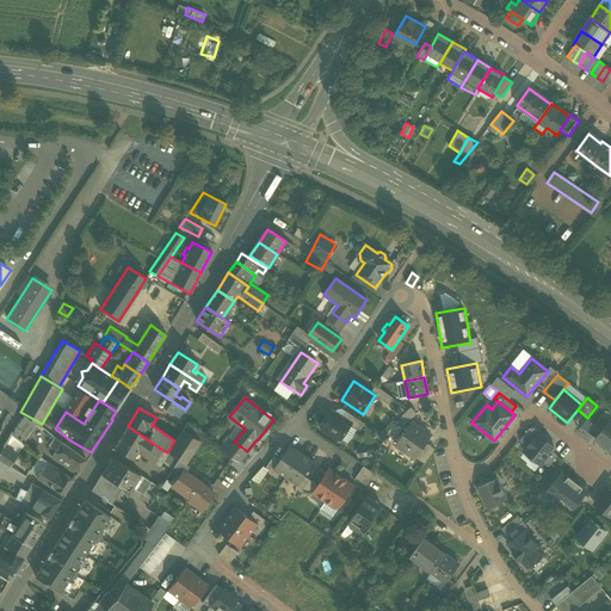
[(341,439),(352,424),(331,409),(320,425),(321,429),(338,440),(341,439)]
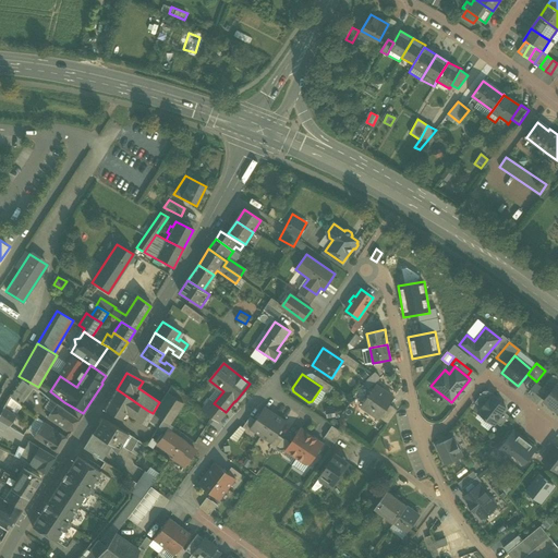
[(21,378),(9,396),(22,404),(34,387),(21,378)]
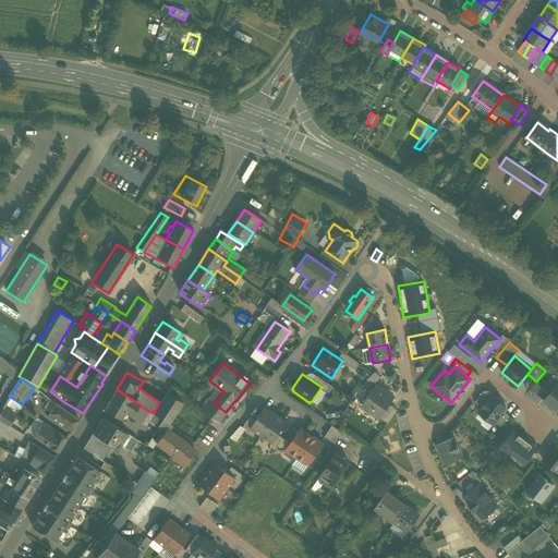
[(543,400),(557,412),(557,380),(543,400)]
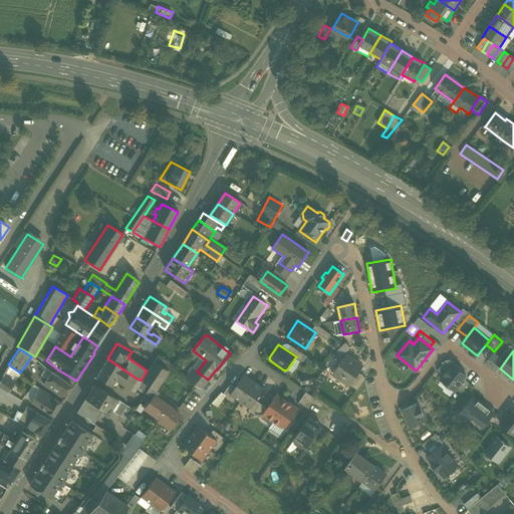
[(489,356),(493,361),(499,356),(494,351),(489,356)]
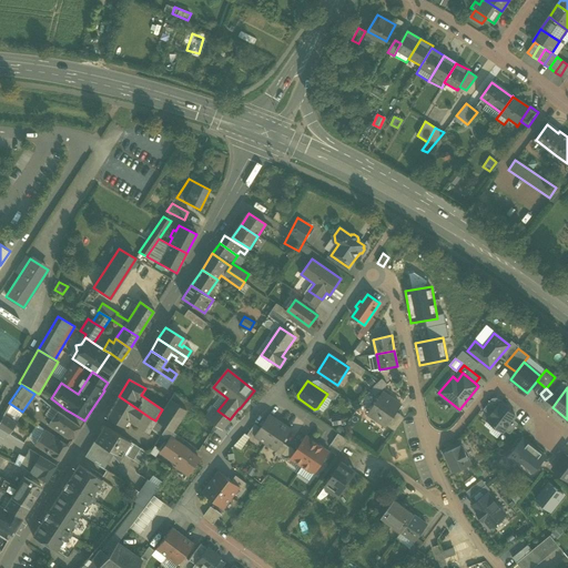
[(387,426),(401,406),(382,393),(368,413),(387,426)]
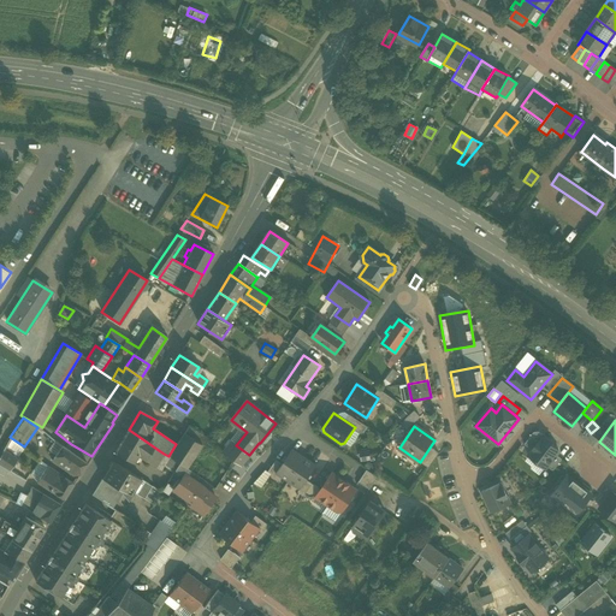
[(164,454),(129,430),(116,452),(134,463),(137,456),(155,468),(164,454)]
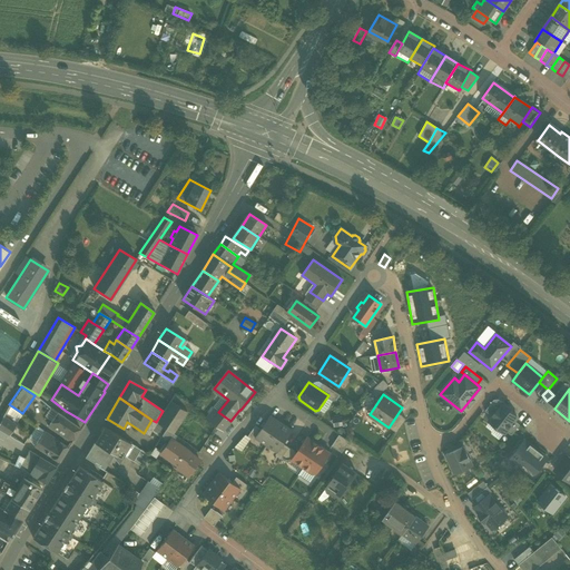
[(492,416),(503,403),(498,400),(494,400),(484,411),(492,416)]
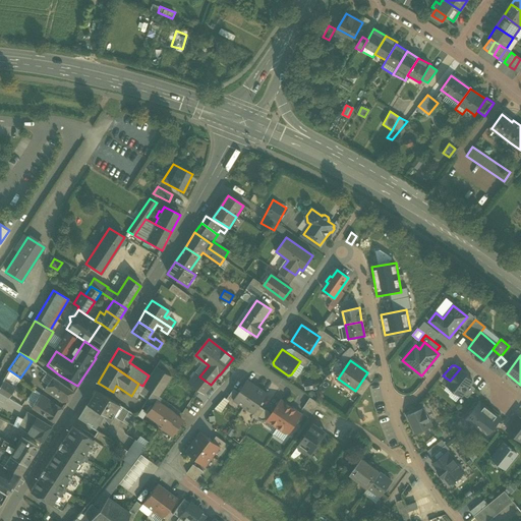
[(465,372),(460,368),(450,381),(447,386),(461,397),(463,395),(470,385),(473,382),(466,377),(465,372)]
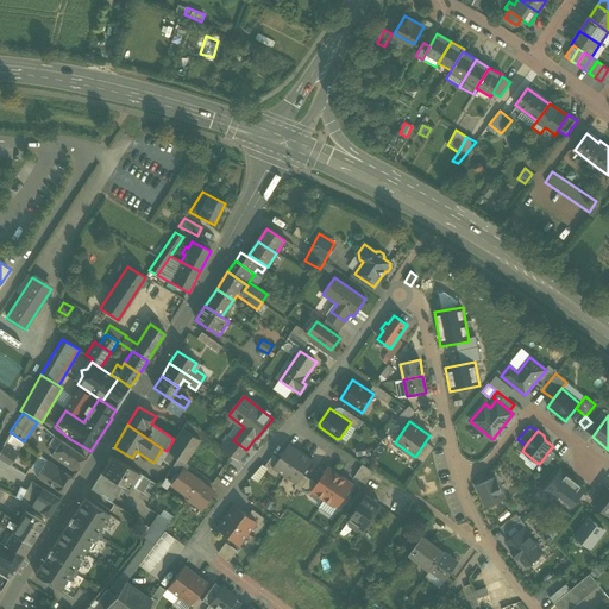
[(238,460),(246,450),(233,440),(230,437),(220,449),(238,460)]
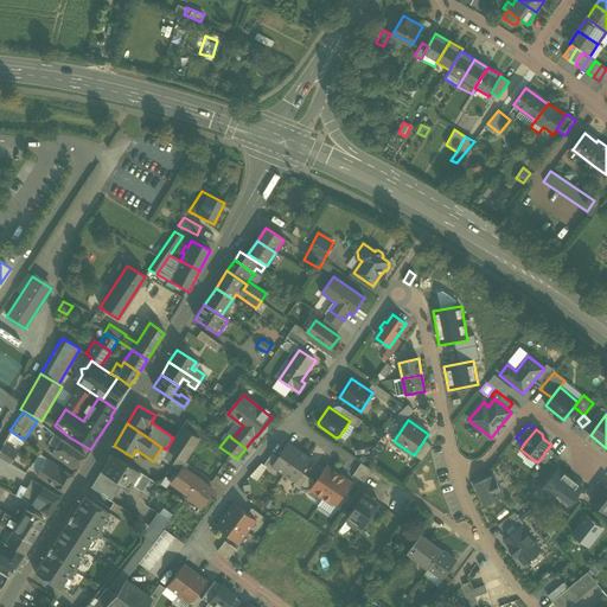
[(51,455),(76,472),(85,457),(61,440),(51,455)]
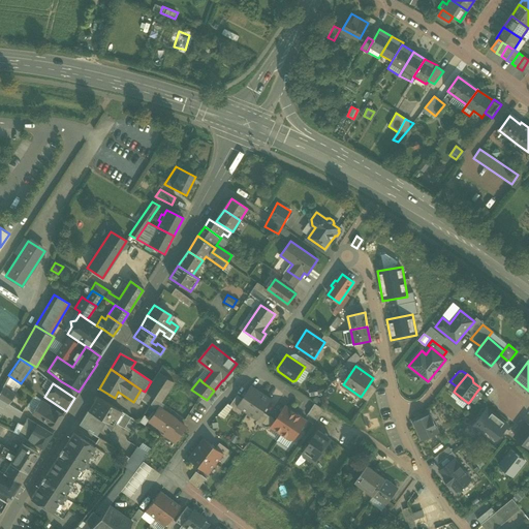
[(247,413),(261,393),(251,385),(242,399),(237,406),(238,406),(247,413)]
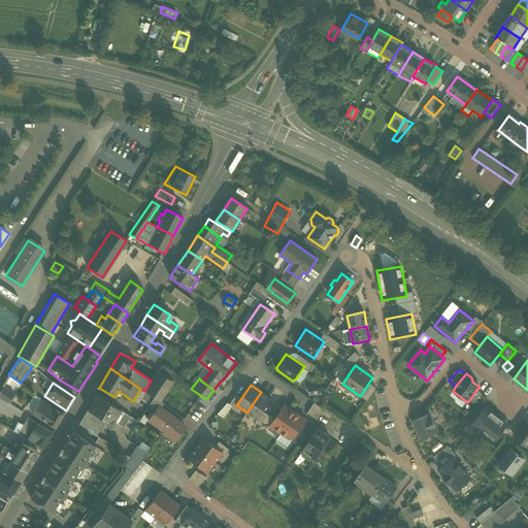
[(14,393),(4,386),(0,391),(0,398),(8,403),(14,393)]
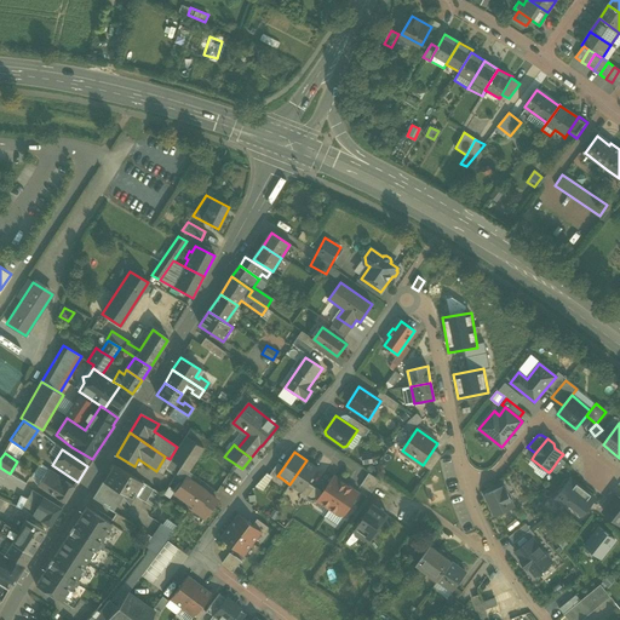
[(560,458),(551,470),(556,474),(566,463),(560,458)]
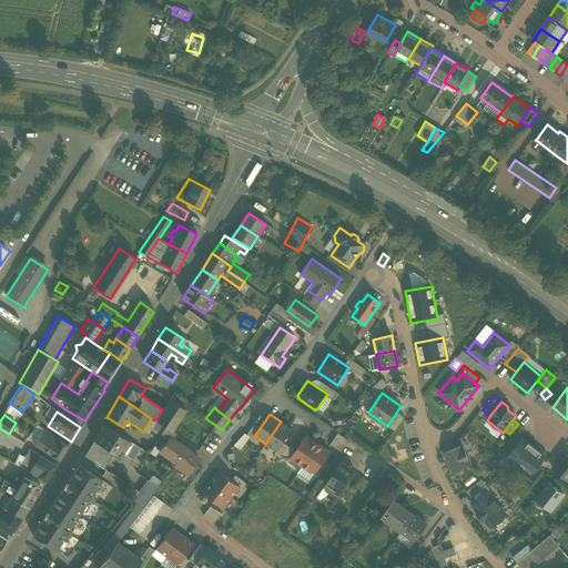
[(283,443),(292,429),(281,422),(265,444),(276,452),(283,443)]
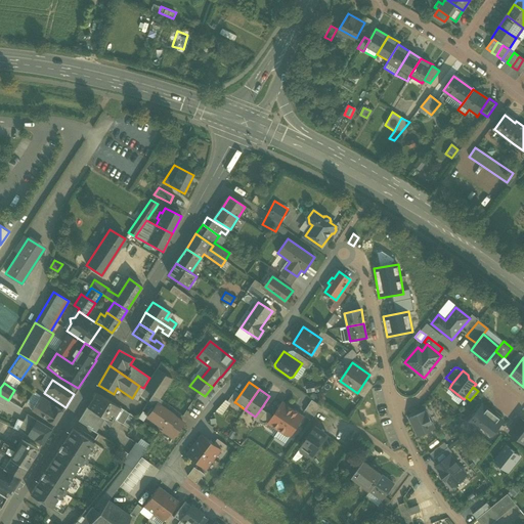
[(234,402),(239,395),(234,391),(228,401),(233,405),(235,402),(234,402)]
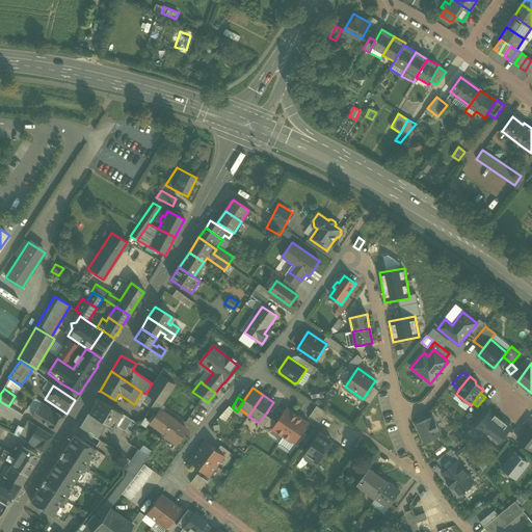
[(24,411),(55,431),(63,418),(33,398),(24,411)]
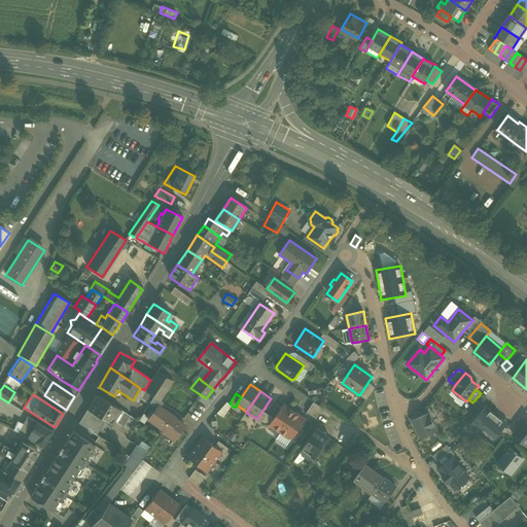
[(130,416),(96,395),(81,418),(100,429),(104,422),(109,428),(114,421),(124,427),(130,416)]
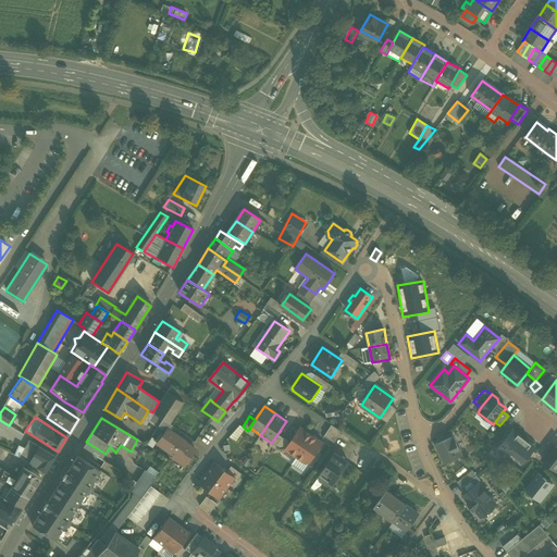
[(334,441),(342,431),(332,424),(324,434),(334,441)]
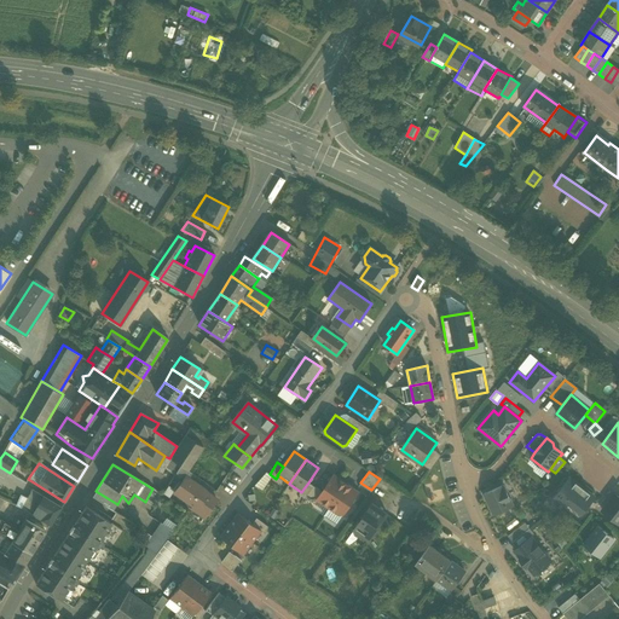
[(329,508),(346,484),(334,475),(322,492),(317,499),(329,508)]
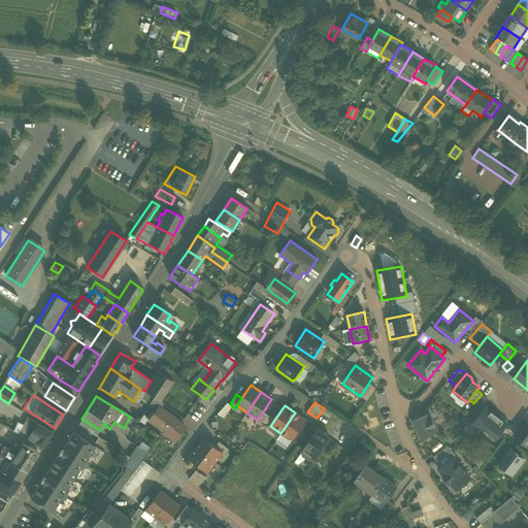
[(389,405),(381,406),(383,419),(391,417),(389,405)]
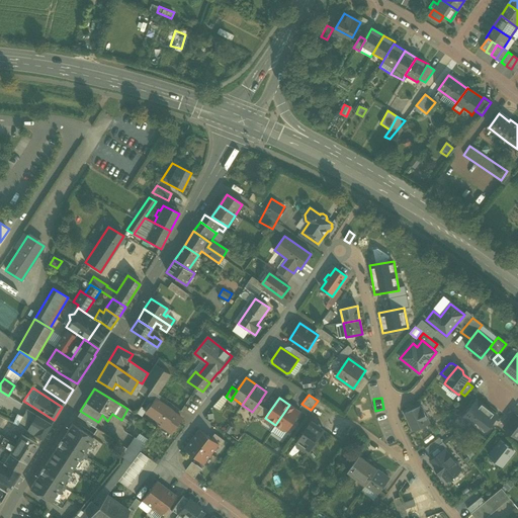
[(477,400),(461,419),(471,427),(477,421),(487,408),(477,400)]
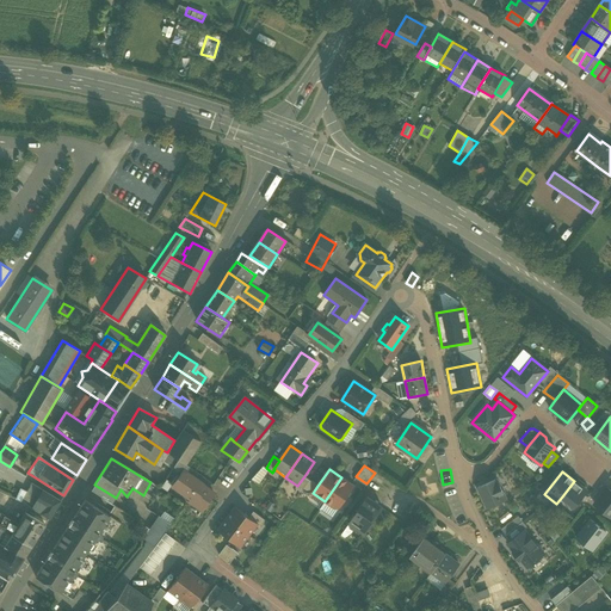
[(172,486),(204,508),(215,493),(185,473),(184,474),(181,473),(172,486)]
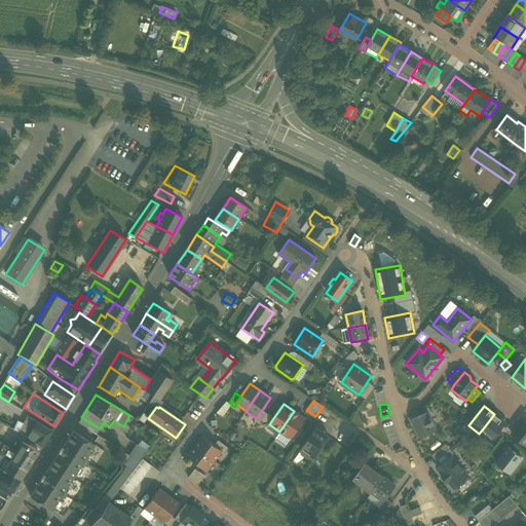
[(260,423),(266,413),(262,410),(256,418),(254,420),(260,423)]
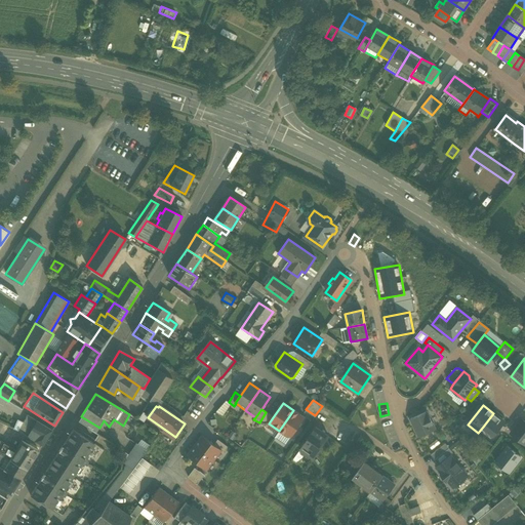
[(291,436),(304,417),(293,410),(279,431),(287,436),(291,436)]
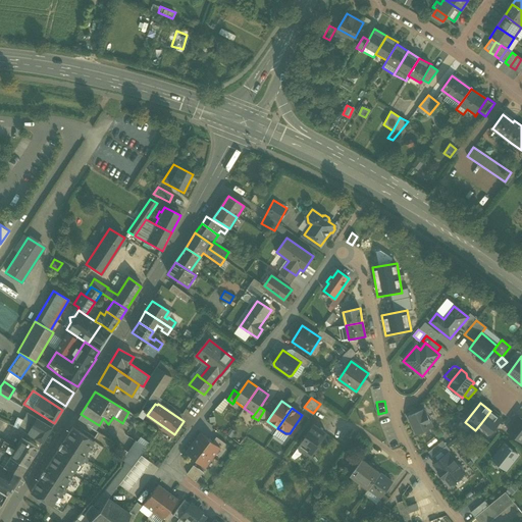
[(424,409),(408,417),(416,434),(432,426),(424,409)]
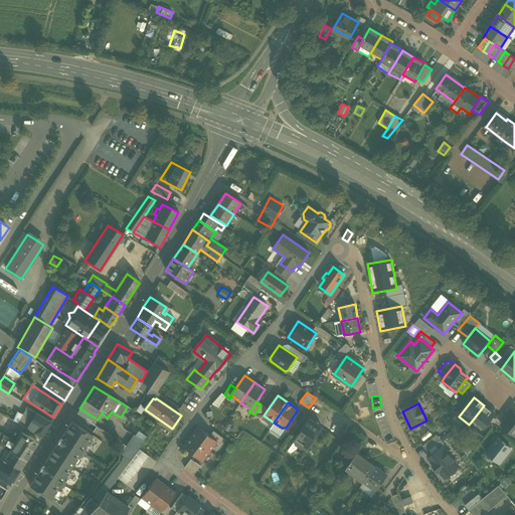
[(264,415),(268,409),(261,404),(254,414),(259,417),(264,416),(264,415)]
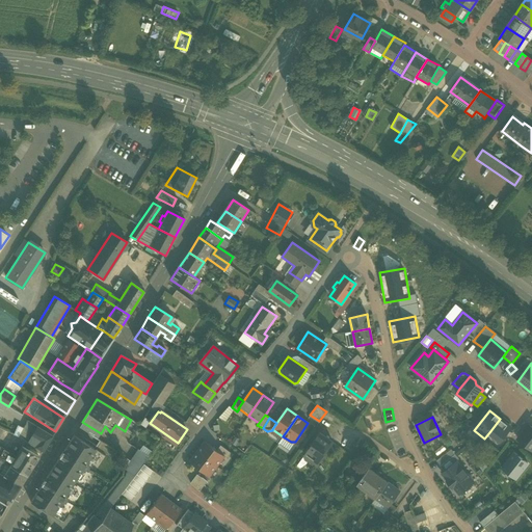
[(511,428),(500,419),(489,432),(501,442),(511,428)]
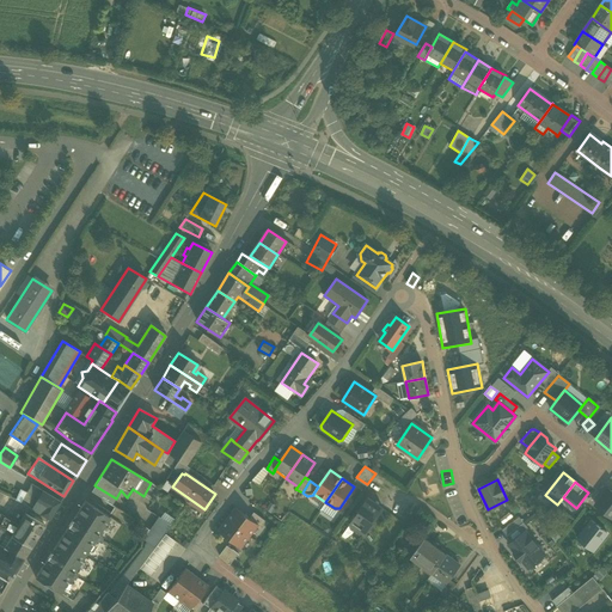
[(22,503),(49,520),(60,502),(32,485),(22,503)]
